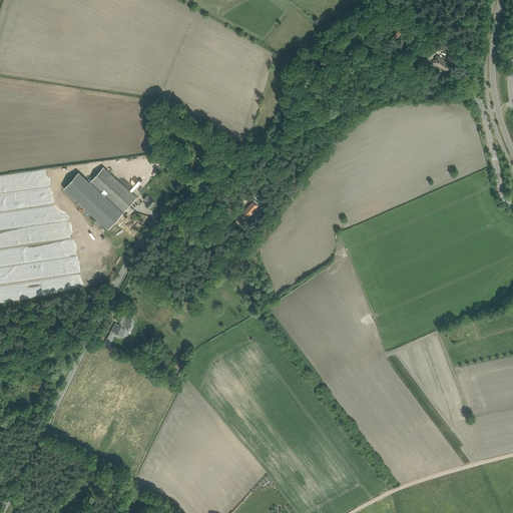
[(397,38),(405,28),(398,23),(393,29),(391,28),(389,31),(397,38)]
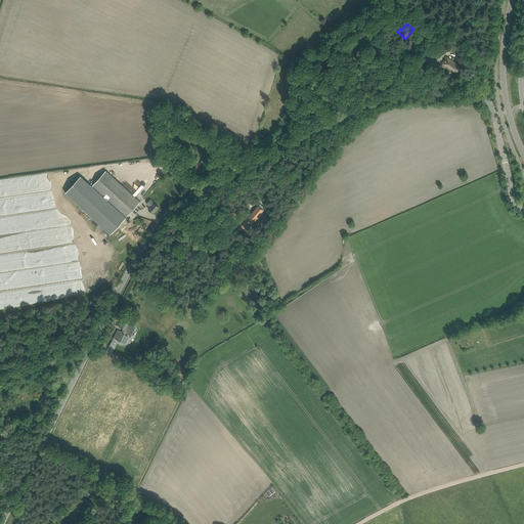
[(417,42),(411,47),(412,49),(413,49),(418,53),(423,48),(417,42)]
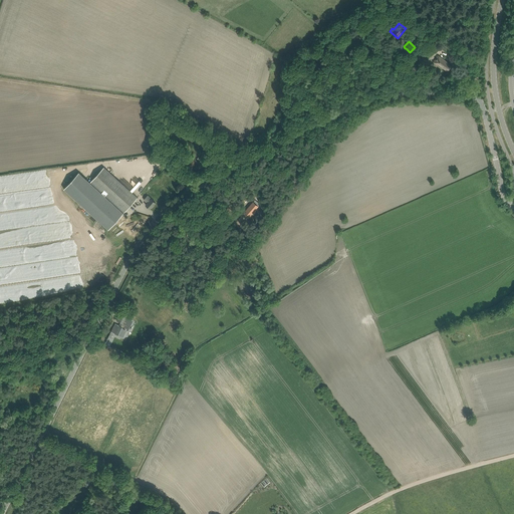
[(438,55),(434,61),(448,71),(452,65),(450,64),(451,64),(438,55)]
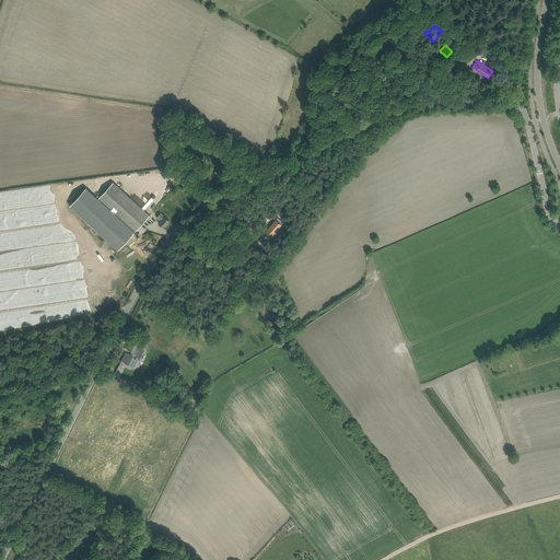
[(214,173),(223,179),(225,176),(217,170),(214,173)]
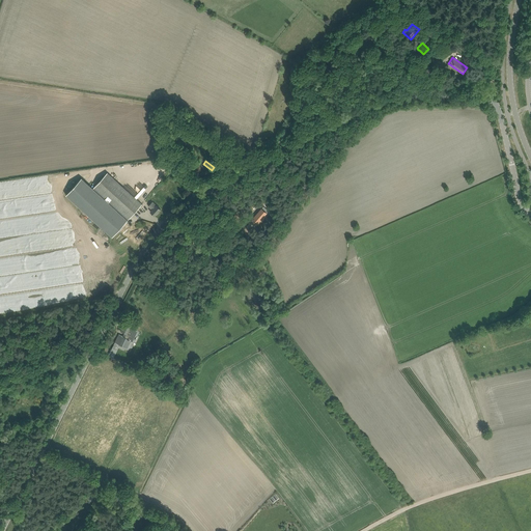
[(142,204),(107,172),(93,188),(128,219),(129,219),(142,204)]
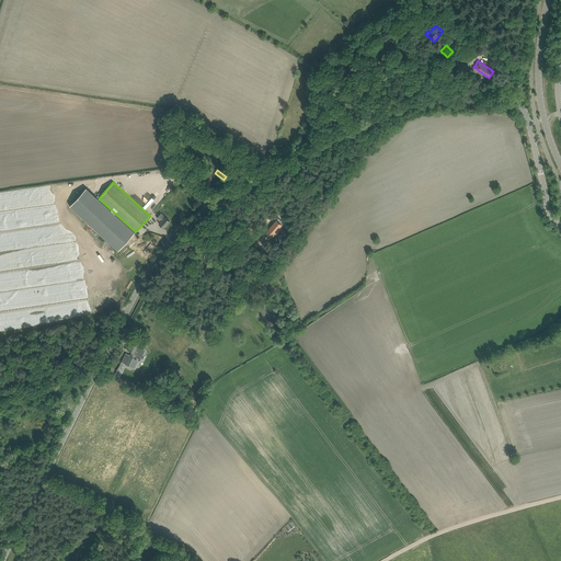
[(148,205),(152,208),(164,194),(155,185),(148,193),(153,197),(150,202),(148,205)]
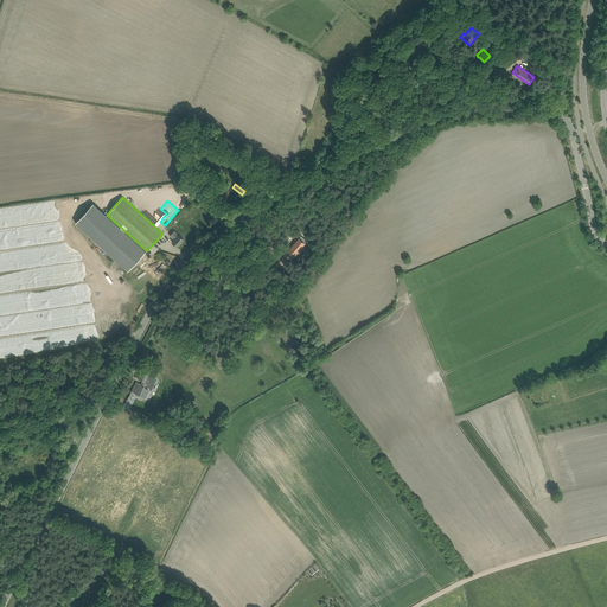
[(146,250),(107,215),(93,203),(75,223),(128,270),(146,251),(146,250)]
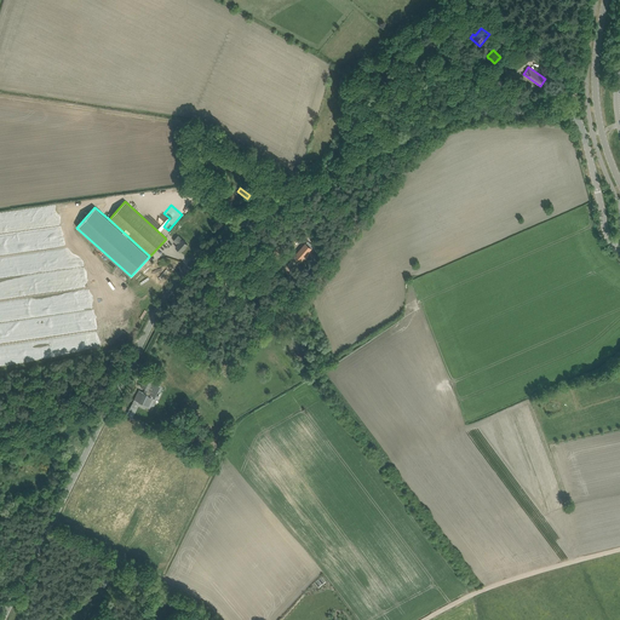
[(181,252),(188,245),(178,236),(173,241),(178,245),(176,247),(181,252)]
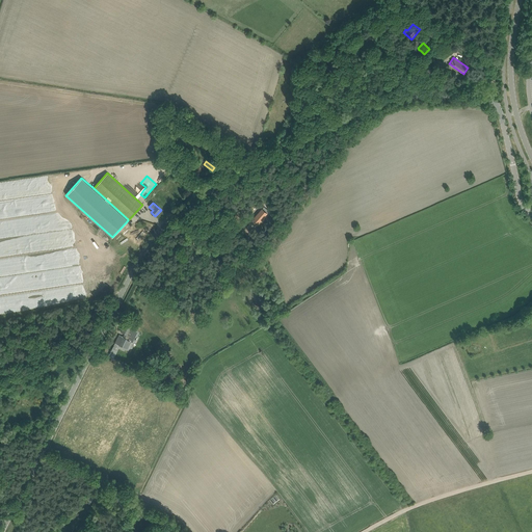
[(264,207),(254,218),(259,222),(269,211),(264,207)]
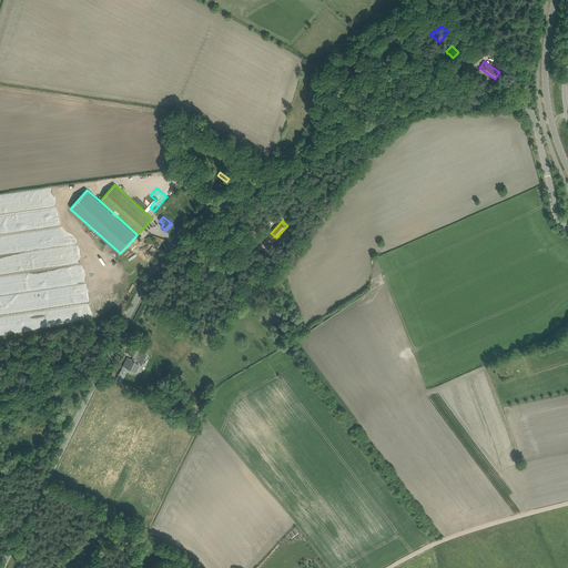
[(128,357),(123,366),(128,368),(128,371),(131,372),(131,369),(137,373),(140,365),(142,365),(144,359),(143,358),(146,354),(132,347),(129,354),(134,357),(132,361),(128,357)]
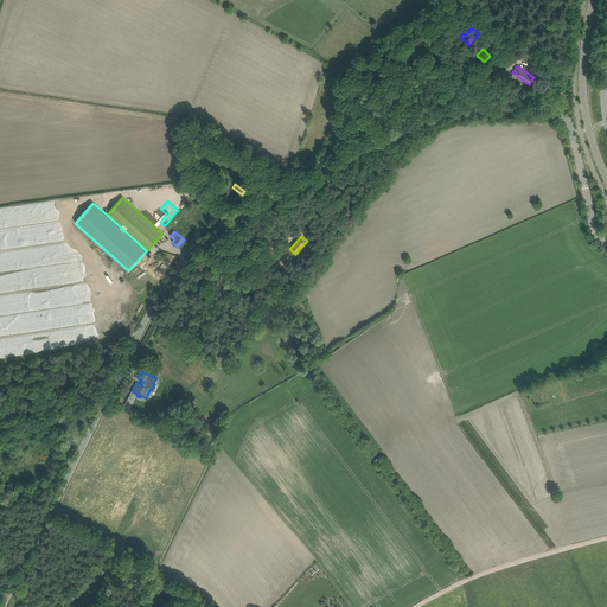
[(107,561),(100,569),(103,572),(104,570),(106,572),(110,566),(108,564),(110,562),(107,561)]
